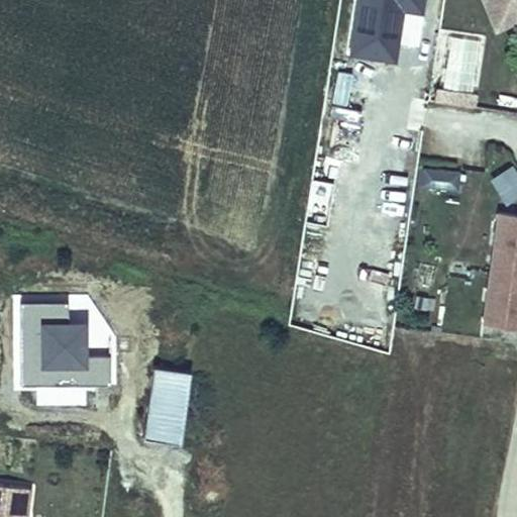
[(354,0),(348,57),(398,62),(403,12),(424,14),(425,0),(354,0)]
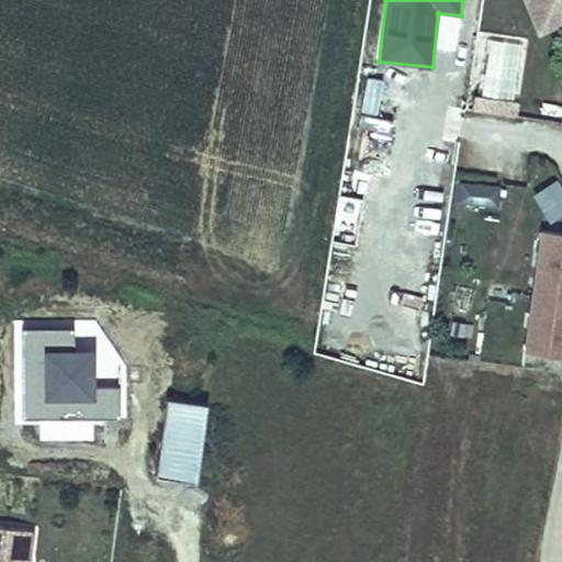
[(379,112),(383,78),(363,76),(359,109),(379,112)]
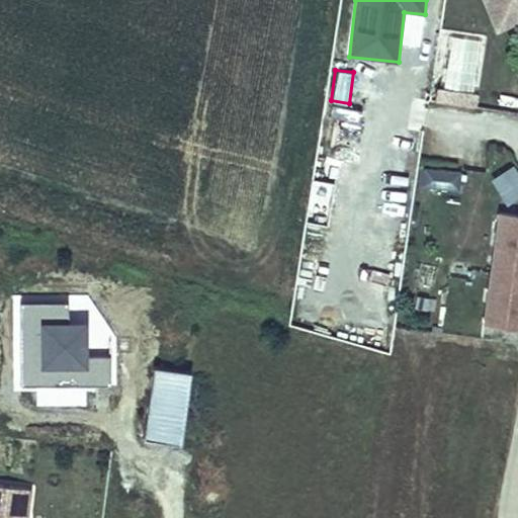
[(358,124),(360,108),(329,103),(326,118),(358,124)]
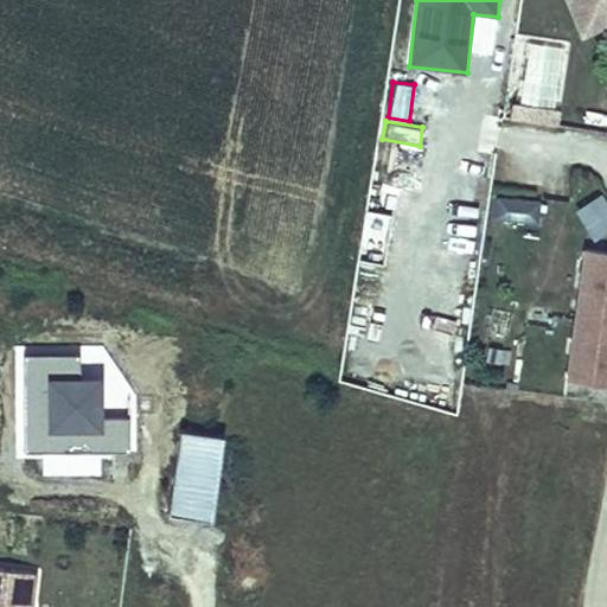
[(494,193),(491,221),(537,227),(541,199),(494,193)]
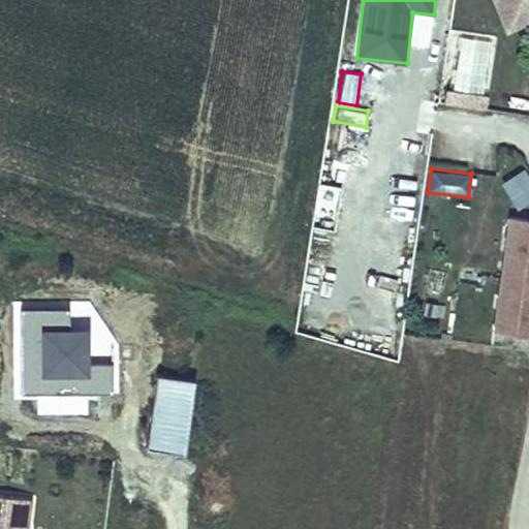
[(492,333),(528,337),(528,218),(508,216),(492,333)]
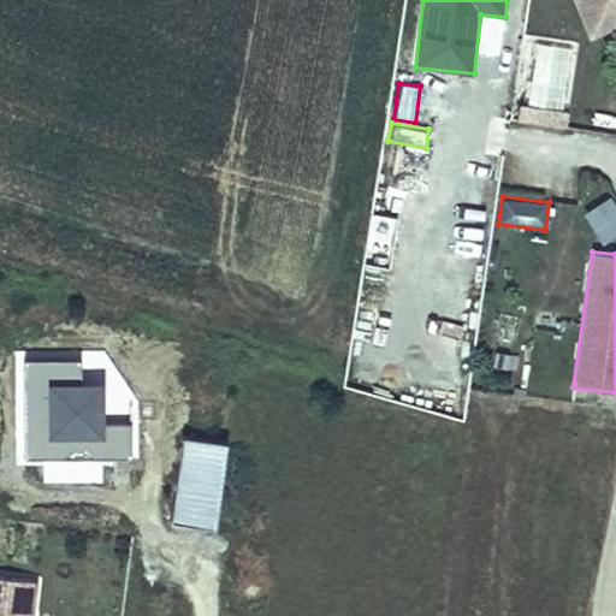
[(22,457),(130,460),(131,422),(104,422),(105,383),(81,383),(82,361),(24,359),(22,457)]
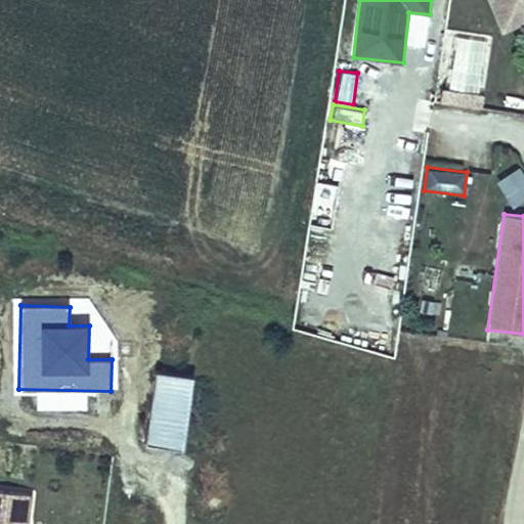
[(148,445),(186,447),(190,375),(153,373),(148,445)]
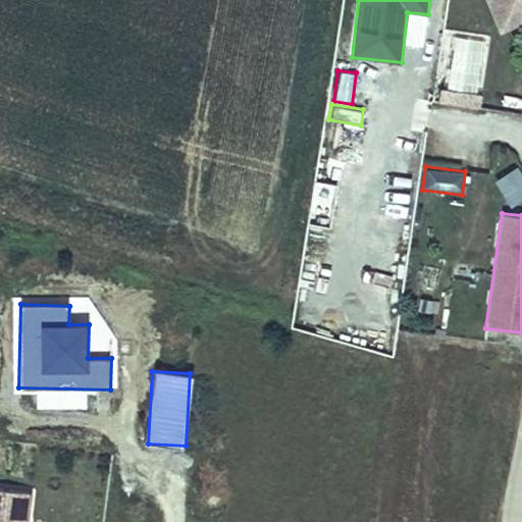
[(85,408),(85,389),(37,390),(37,409),(85,408)]
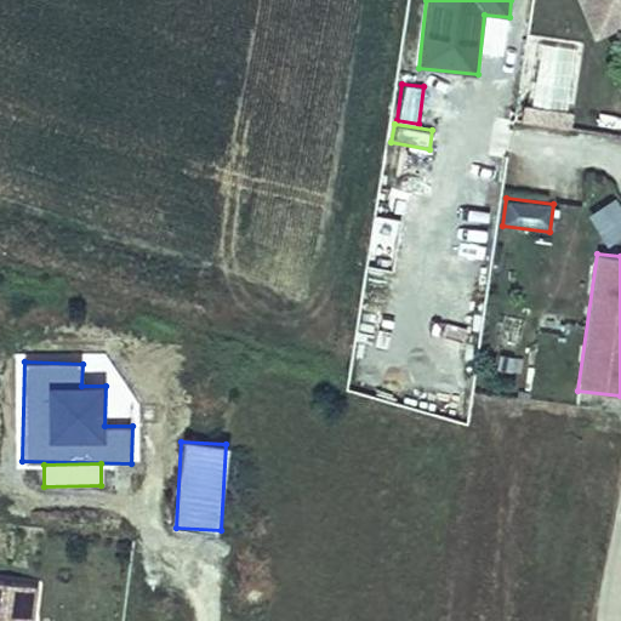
[(620,620),(620,607),(591,602),(587,620),(620,620)]
